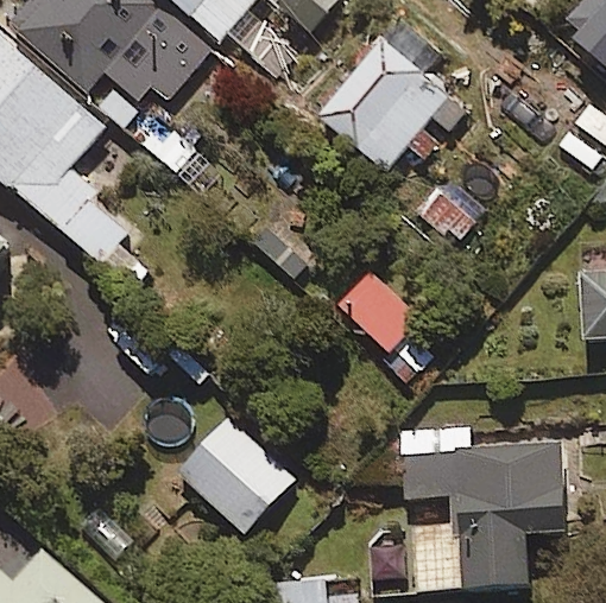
[(214,48),(161,0),(27,0),(11,18),(87,87),(105,68),(120,82),(99,105),(170,170),(213,125),(176,90),(214,48)]
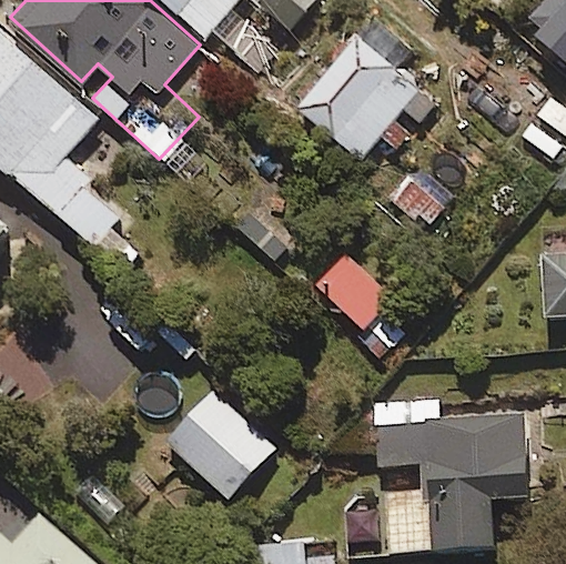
[(165,0),(204,37),(210,30),(261,78),(282,54),(231,8),(238,0),(165,0)]
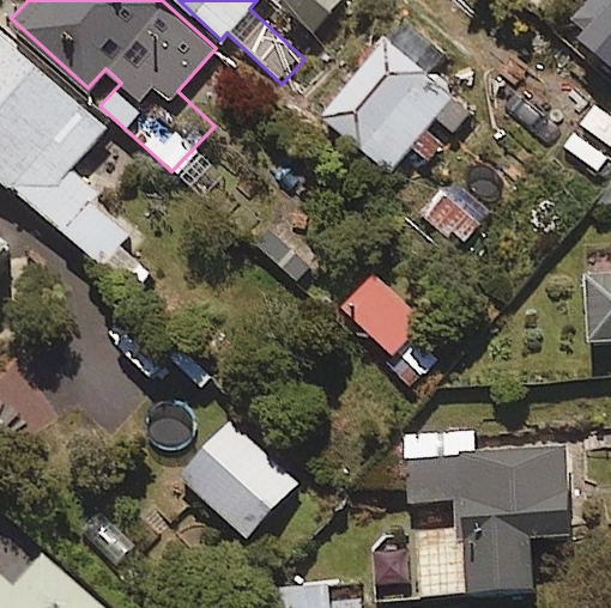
[(346,0),(277,0),(315,35),(346,0)]
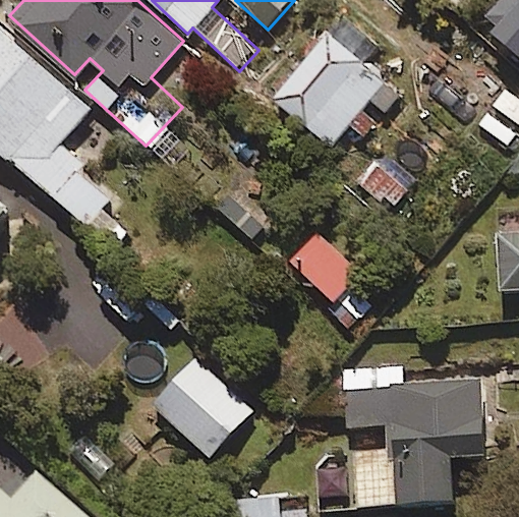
[(518,0),(493,0),(484,9),(496,21),(491,27),(518,55),(518,0)]
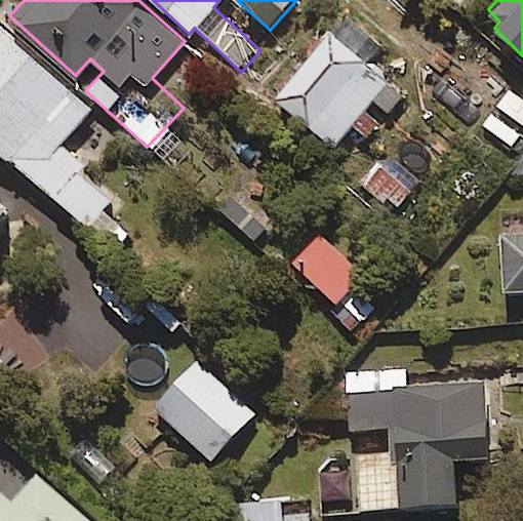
[(65,143),(94,109),(0,26),(0,145),(90,224),(114,197),(81,168),(86,162),(65,143)]
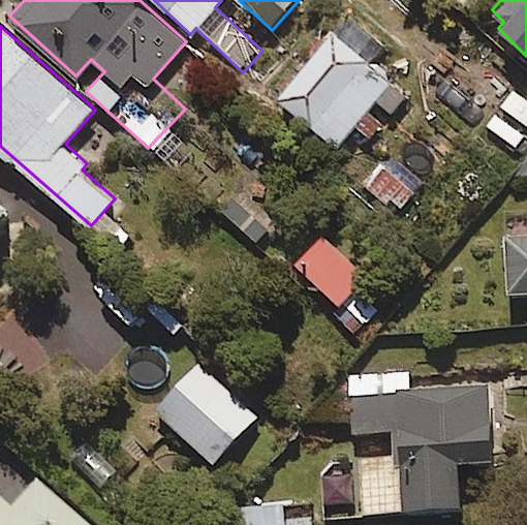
[(276,98),(336,149),(376,100),(392,113),(407,95),(333,32),(276,98)]
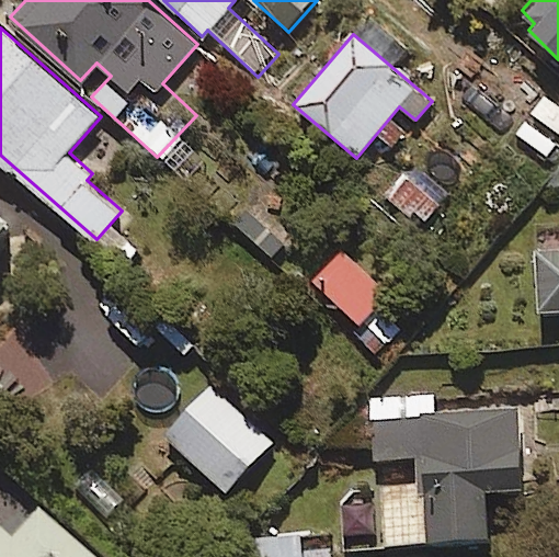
[(0,228),(11,215),(0,205),(0,228)]
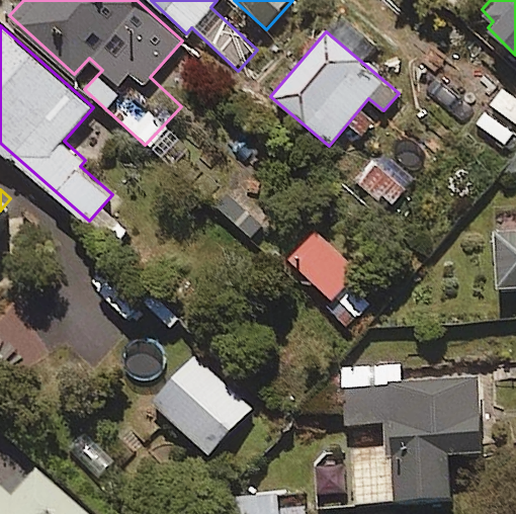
[(515,220),(497,221),(499,285),(515,284),(515,220)]
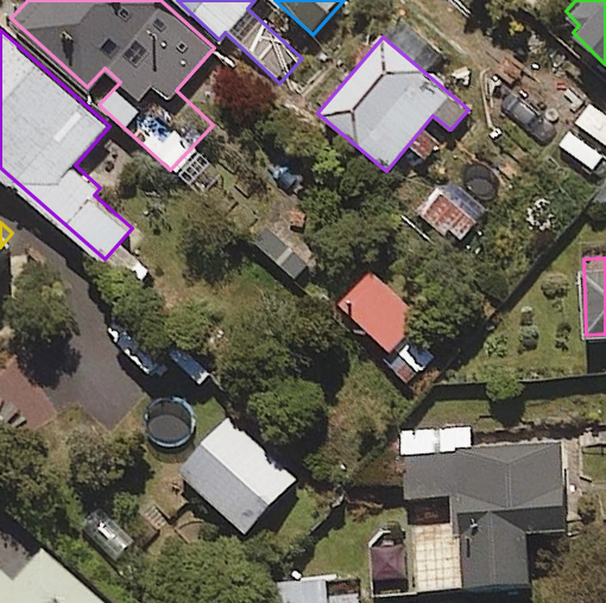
[(422,319),(372,272),(340,305),(390,353),(422,319)]
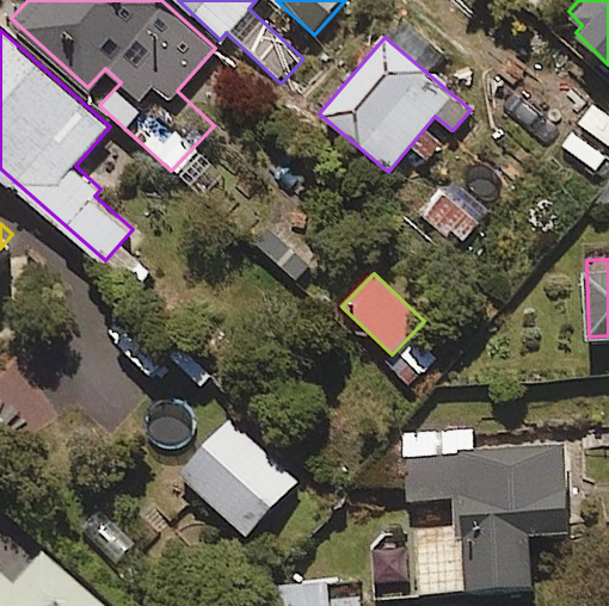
[(294,480),(228,419),(178,474),(244,533),(294,480)]
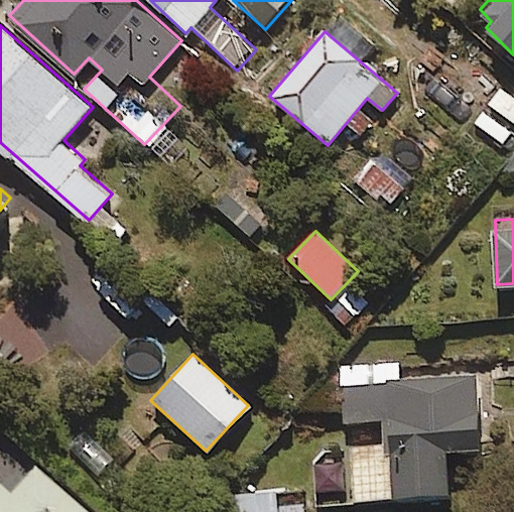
[(398,377),(397,366),(340,368),(344,443),(315,443),(315,455),(311,455),(314,503),(450,497),(450,464),(481,463),(479,375),(398,377)]
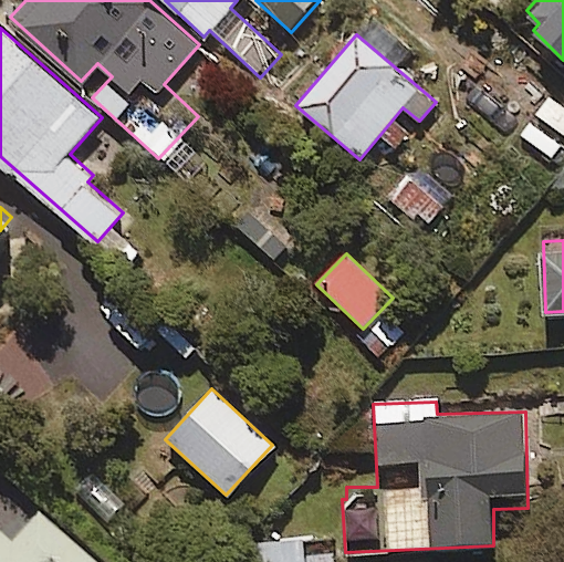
[(12,543),(0,533),(0,561),(93,561),(39,512),(12,543)]
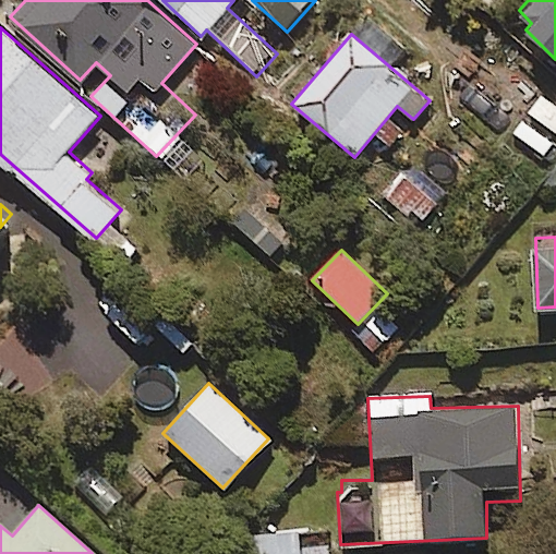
All buildings are outlined.
